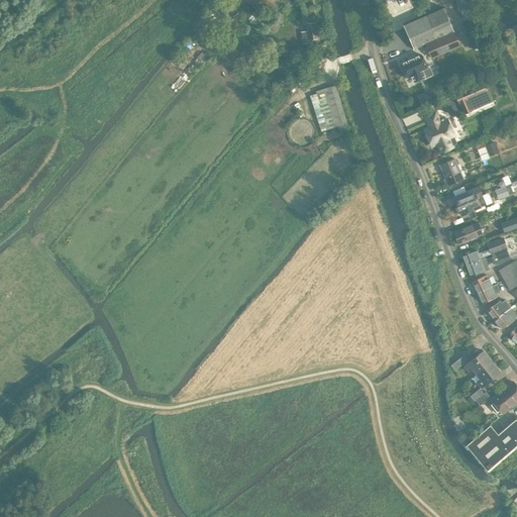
[(259,20),(264,14),(274,0),(253,0),(250,4),(257,9),(252,15),(259,20)]
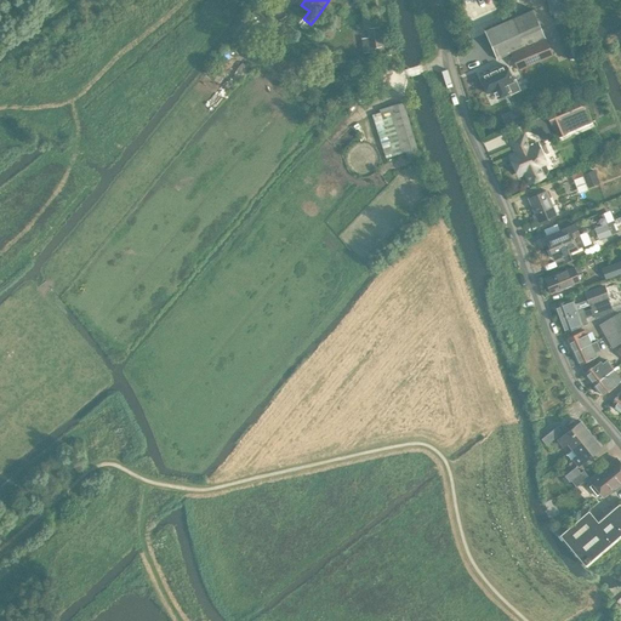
[(569,0),(546,0),(551,15),(554,13),(557,24),(559,23),(574,21),(569,0)]
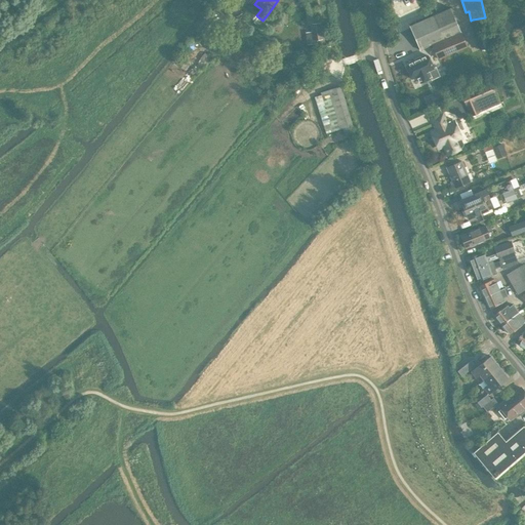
[(449,7),(409,26),(419,49),(420,50),(432,45),(432,44),(460,32),(449,7)]
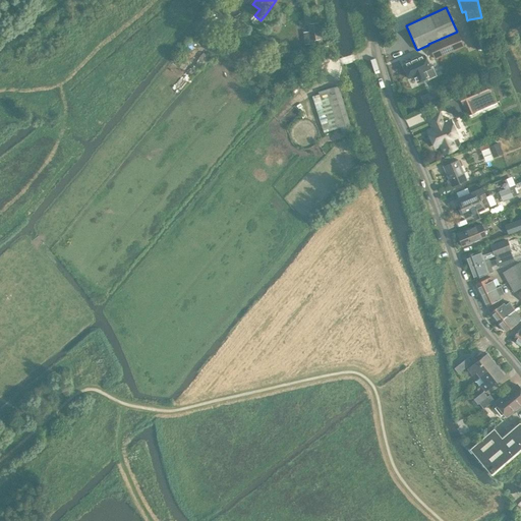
[(308,32),(306,32),(303,33),(304,44),(314,43),(313,40),(320,39),(317,22),(307,23),(308,32)]
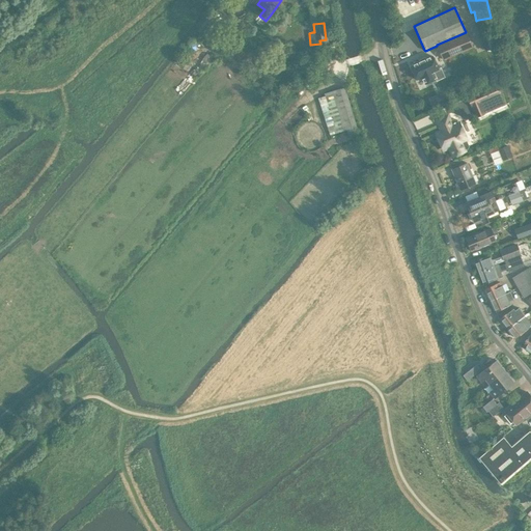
[(466,32),(437,45),(437,46),(443,59),(472,48),(467,34),(466,32)]
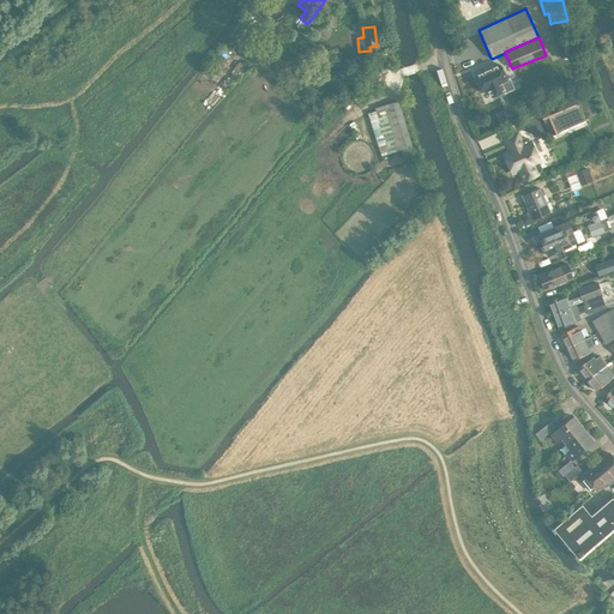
[(474,74),(483,71),(481,64),(471,67),(474,74)]
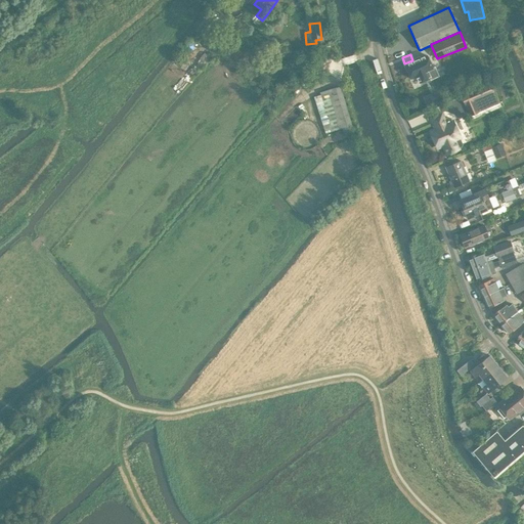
[(427,55),(404,66),(407,72),(410,79),(417,76),(420,83),(431,78),(429,75),(428,71),(429,71),(433,69),(430,62),(427,55)]
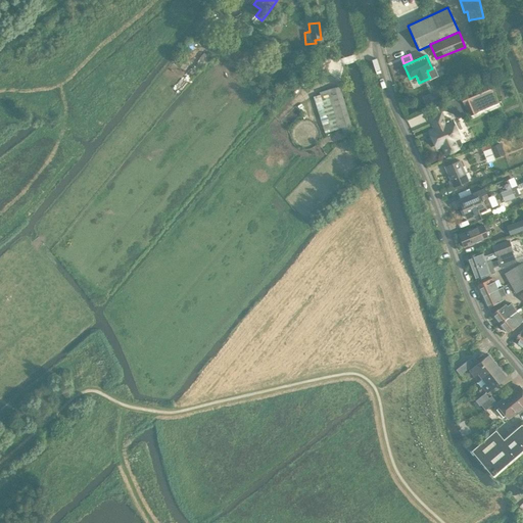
[(489,84),(461,96),(469,115),(478,111),(477,111),(496,102),(492,91),(489,84)]
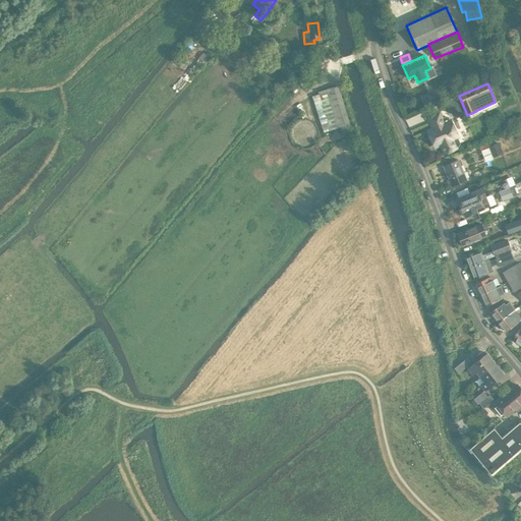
[(311,97),(316,114),(324,133),(340,127),(341,132),(352,129),(338,85),(317,92),(319,94),(311,96),(311,97)]
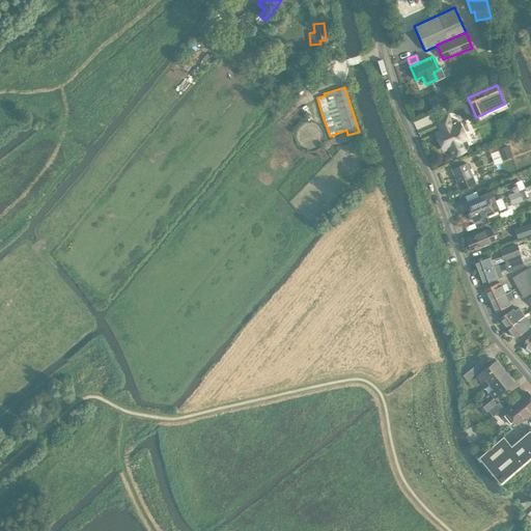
[(469,146),(466,140),(458,123),(457,123),(455,120),(453,119),(449,121),(449,120),(439,124),(441,131),(436,133),(443,150),(448,148),(452,157),(465,150),(468,149),(469,146)]
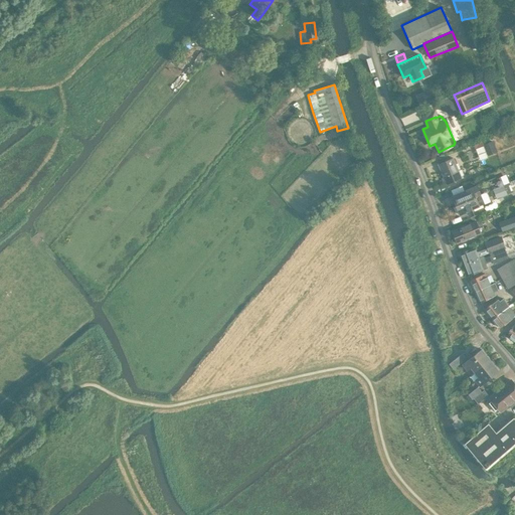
[(492,142),(484,145),(488,155),(496,152),(492,142)]
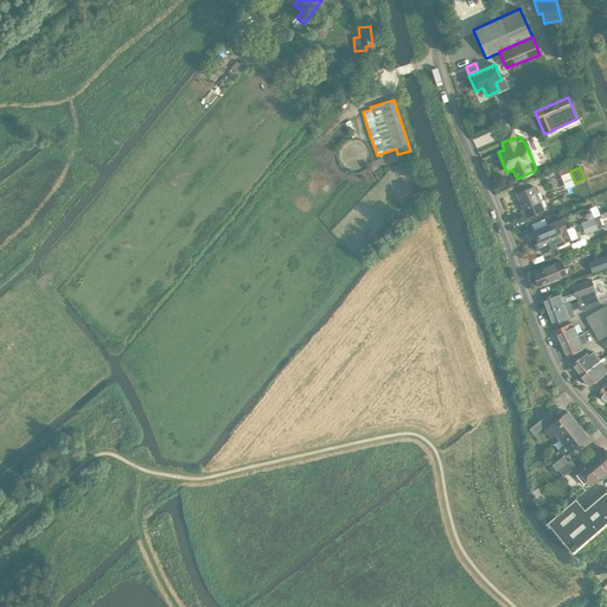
[(526,217),(543,210),(532,186),(516,193),(526,217)]
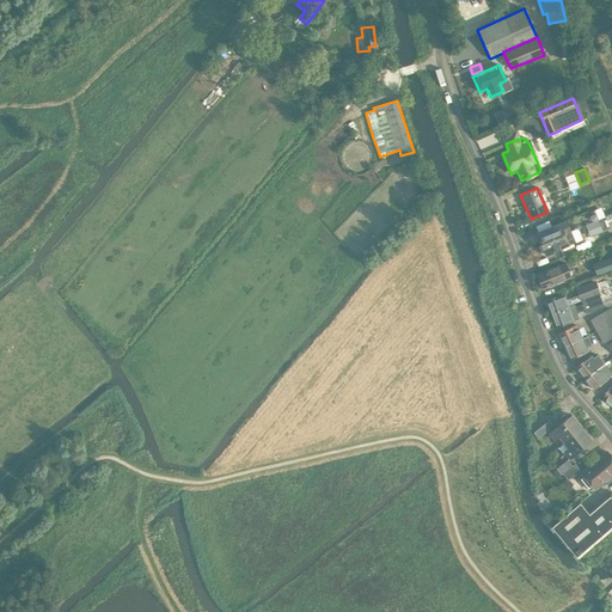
[(598,220),(587,225),(592,234),(601,230),(598,220)]
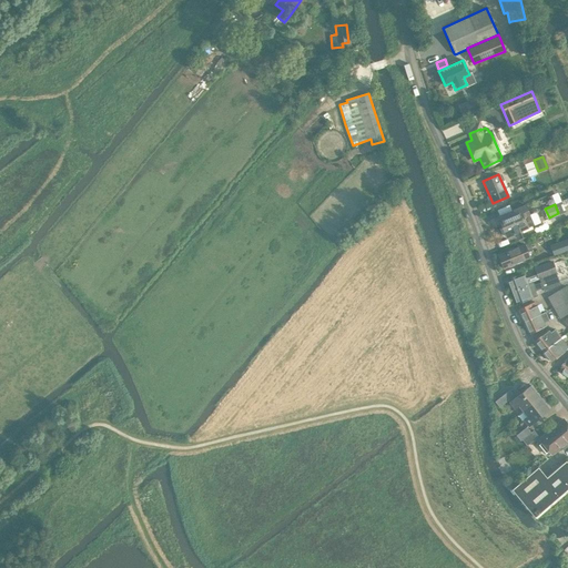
[(519,208),(498,216),(501,226),(524,217),(529,215),(525,205),(519,208)]
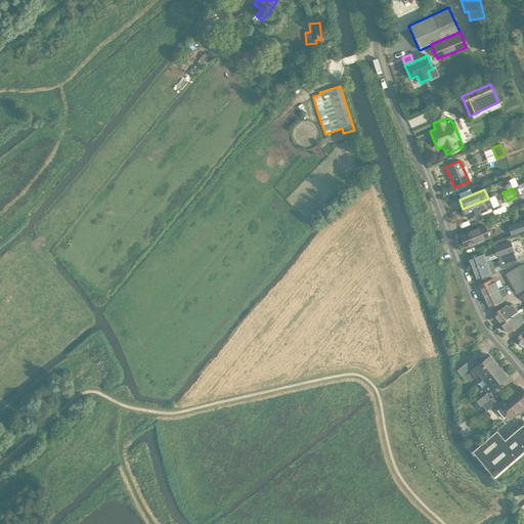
[(483,201),(463,209),(467,219),(487,211),(487,210),(492,208),(498,205),(494,195),(488,199),(483,201)]
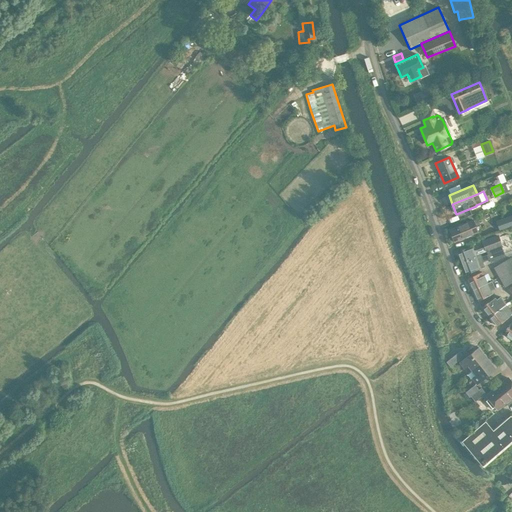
[(504,221),(497,224),(499,230),(506,228),(511,225),(511,215),(503,219),(504,221)]
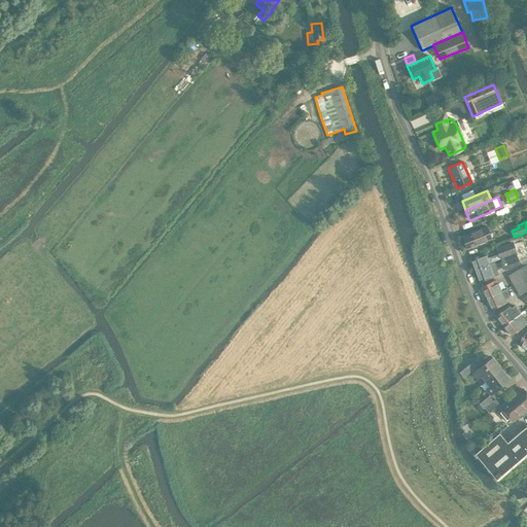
[(467,248),(486,241),(491,239),(486,226),(462,237),(467,248)]
